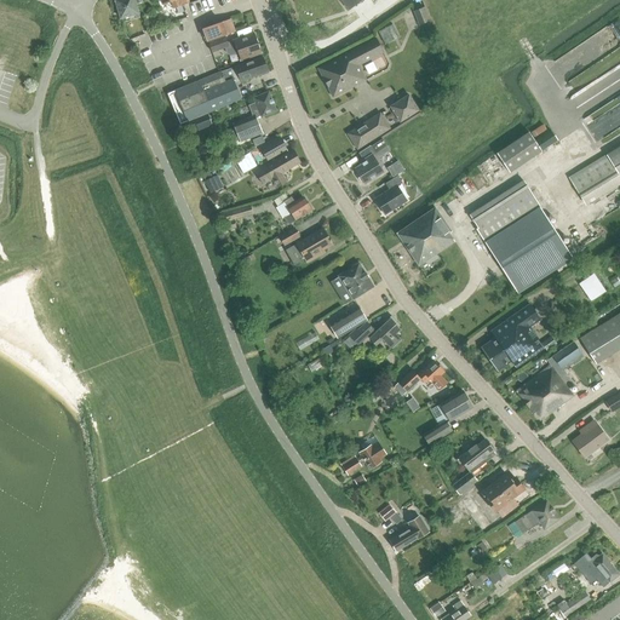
[(114,0),(120,18),(139,12),(137,7),(143,6),(141,0),(114,0)]
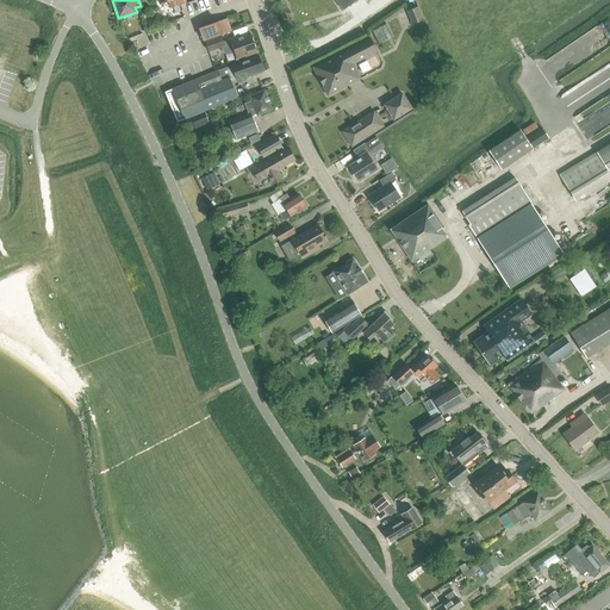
[(408,11),(412,25),(422,20),(417,7),(408,11)]
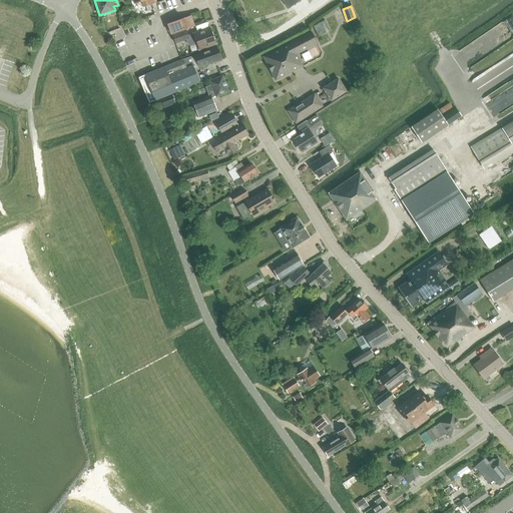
[(193,26),(189,15),(167,23),(172,34),(193,26)]
